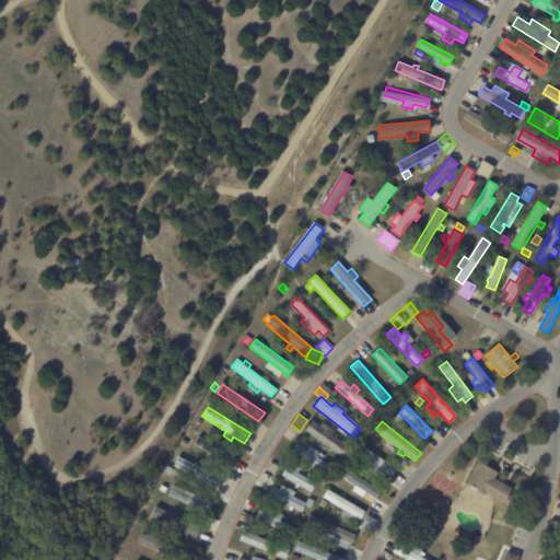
[(342,456),(305,431),(312,422),(319,428),(323,423),(329,428),(326,432),(349,447),(342,456)]
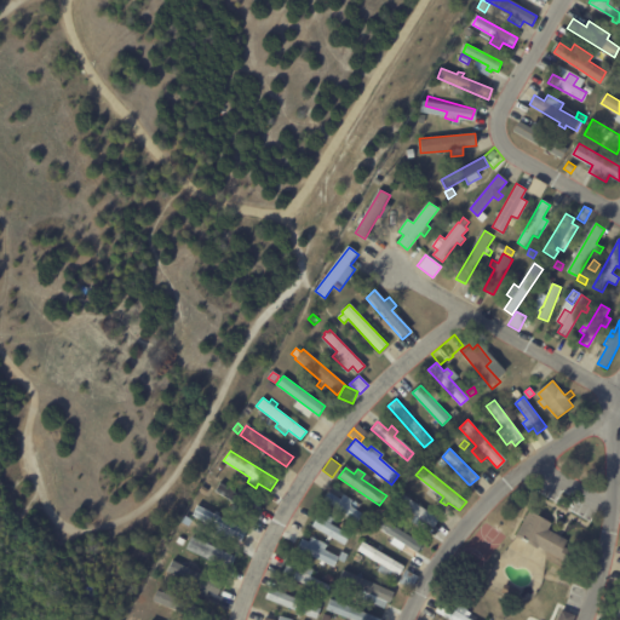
[(220,482),(262,506),(257,515),(216,491),(220,482)]
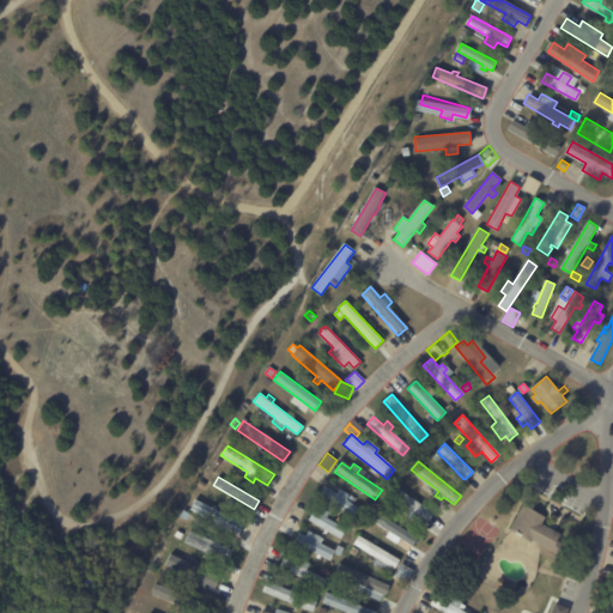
[(199,479),(206,484),(202,489),(195,485),(199,479)]
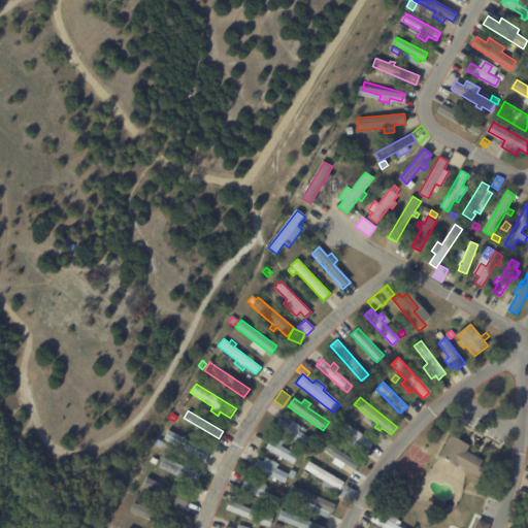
[(282,418),(292,424),(294,421),(301,426),(299,430),(299,431),(303,425),(308,429),(305,434),(309,437),(305,444),(276,426),(282,418)]
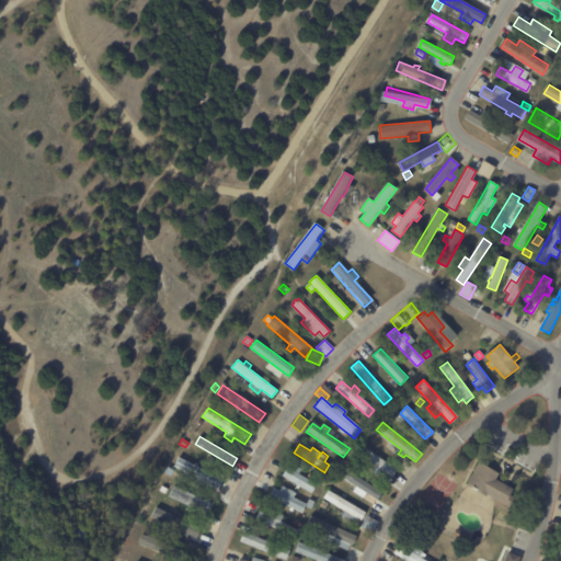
[(369,449),(397,470),(391,478),(382,471),(378,477),(367,469),(371,464),(357,453),(363,445),(369,449)]
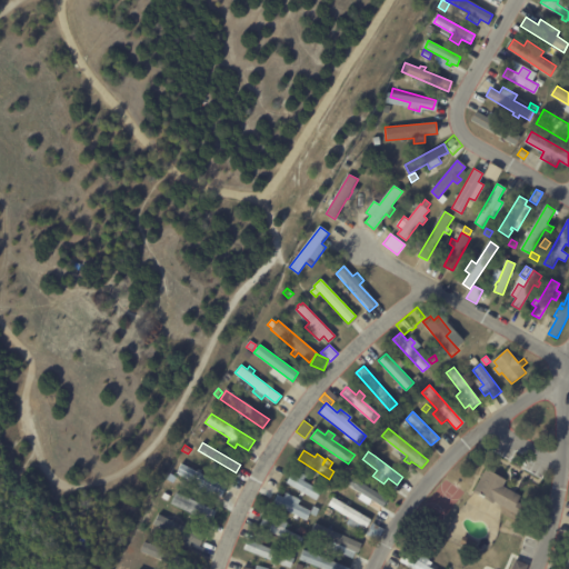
[(181,463),(227,487),(222,496),(177,472),(181,463)]
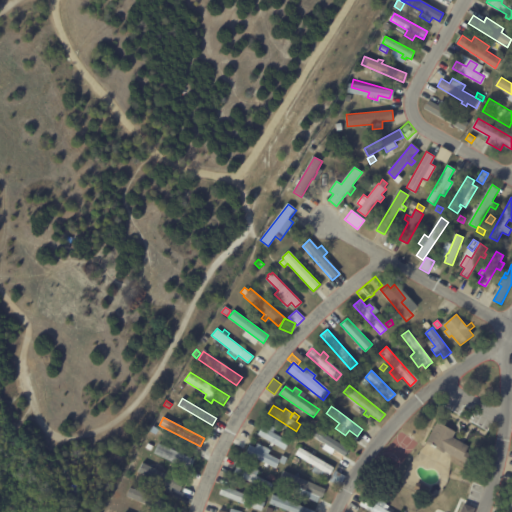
[(461,442),(467,446),(464,451),(470,454),(465,463),(444,451),(443,453),(425,443),(437,422),(455,432),(452,437),(461,442)]
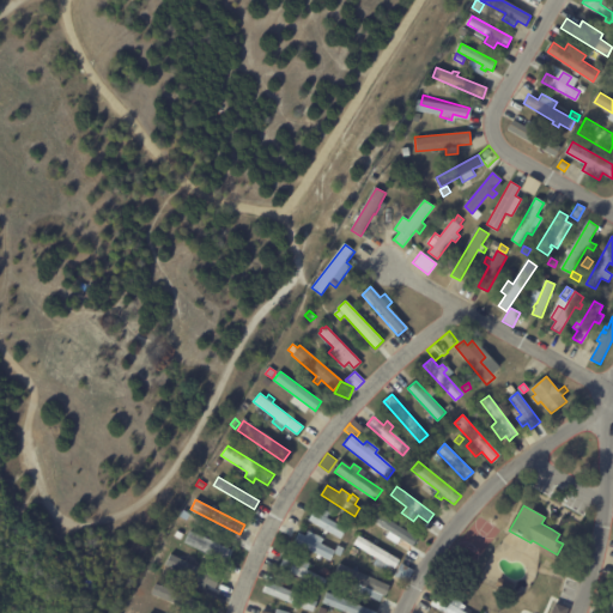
[(328,530),(309,520),(315,510),(322,515),(326,510),(331,513),(328,517),(347,529),(341,539),(328,530)]
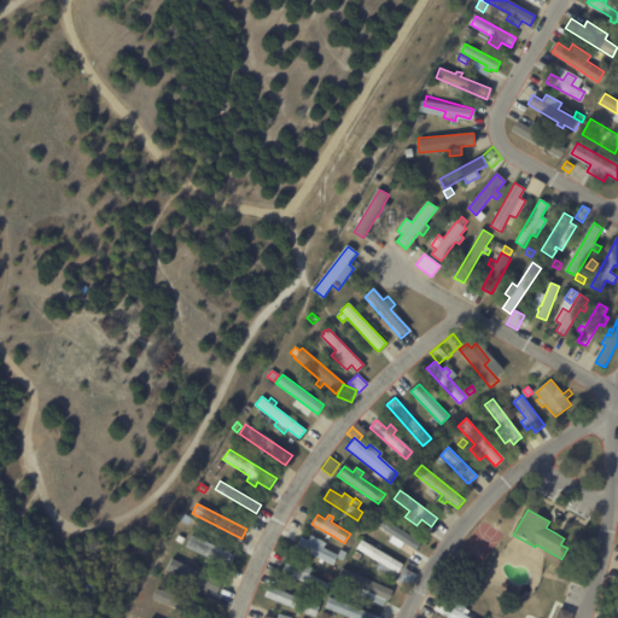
[(421,542),(415,551),(404,543),(401,549),(389,542),(392,536),(374,524),(380,516),(421,542)]
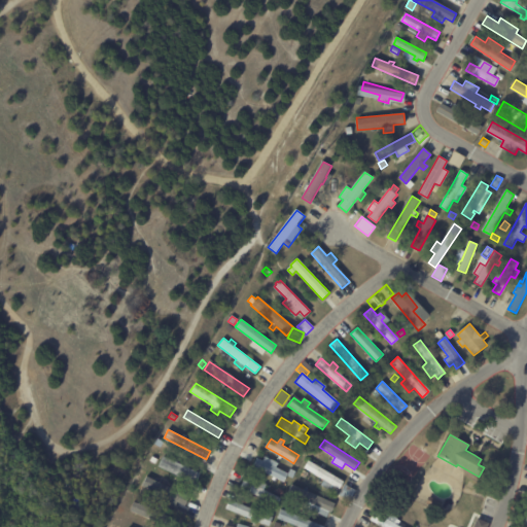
[(293,450),(288,447),(291,442),(296,446),(293,450)]
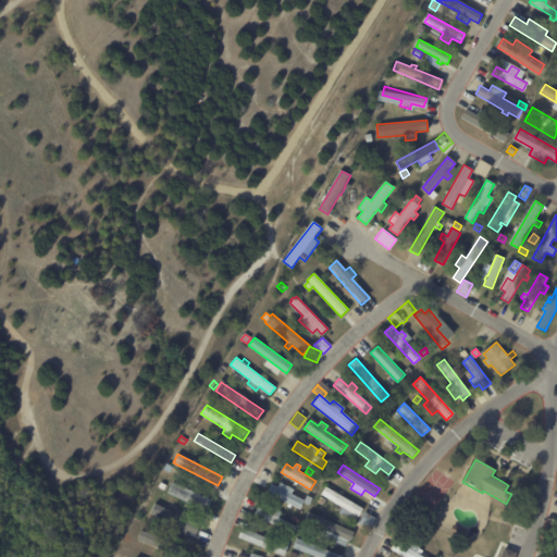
[(388,477),(396,467),(405,474),(397,484),(388,477)]
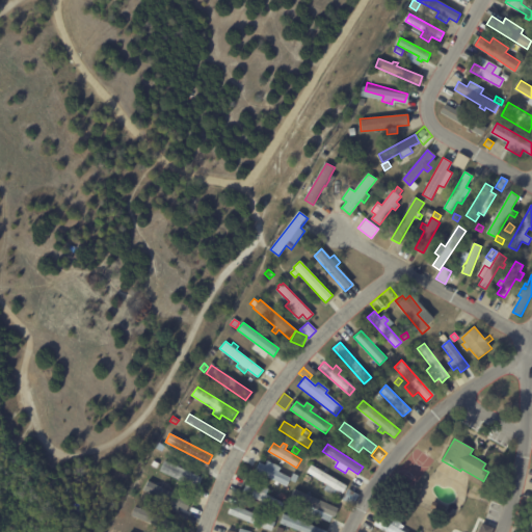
[(182,451),(191,456),(188,461),(179,457),(182,451)]
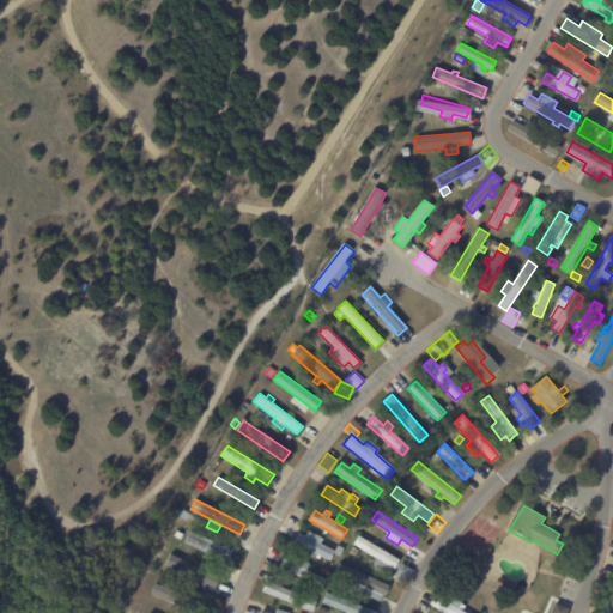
[(231,550),(226,563),(182,542),(187,530),(231,550)]
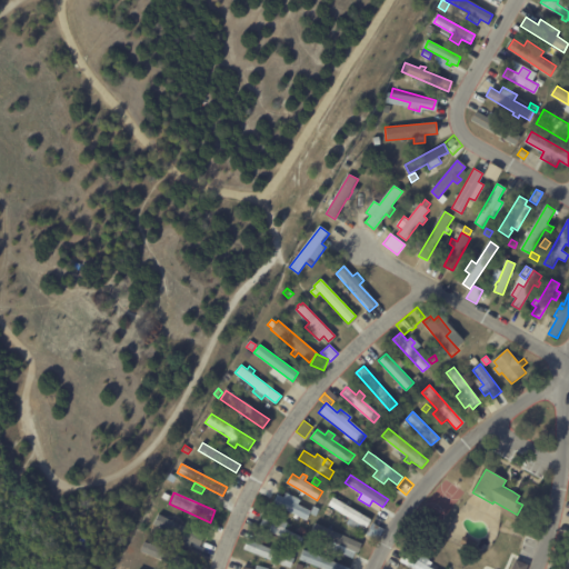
[(307,520),(272,503),(277,493),(285,498),(287,492),(301,500),(299,505),(311,511),(307,520)]
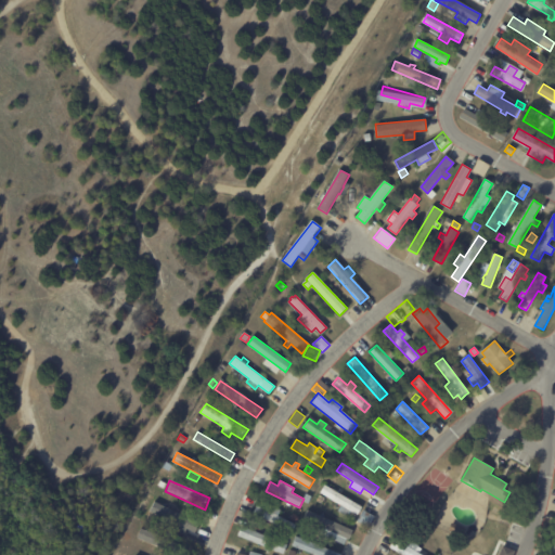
[(338,492),(362,506),(358,514),(351,511),(348,516),(339,511),(343,505),(321,492),(325,483),(338,492)]
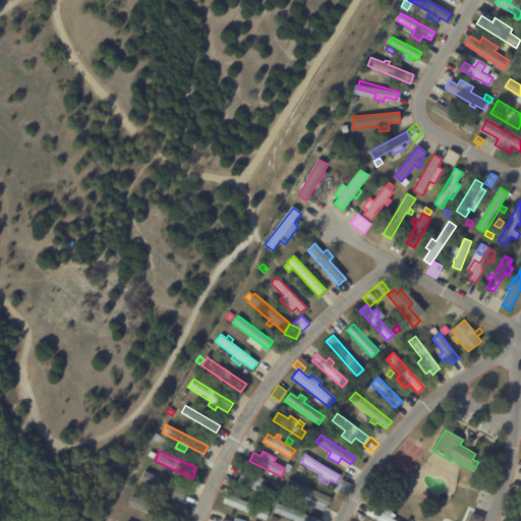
[(157,476),(187,490),(183,500),(173,496),(171,502),(161,497),(164,490),(140,479),(145,471),(157,476)]
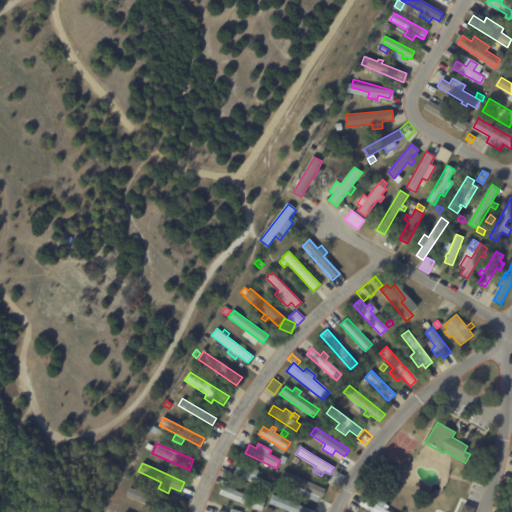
[(253,467),(260,470),(257,476),(273,484),(270,491),(234,474),(237,467),(244,470),(247,464),(253,467)]
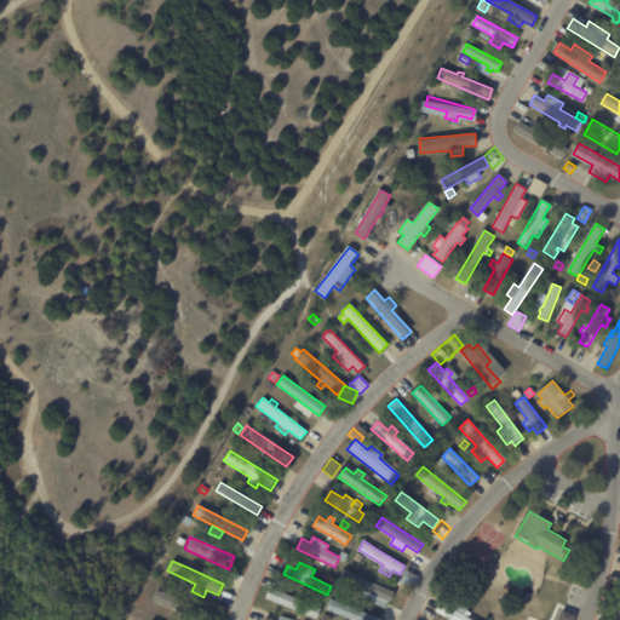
[(395,592),(390,603),(386,602),(384,608),(362,600),(366,592),(338,580),(342,569),(395,592)]
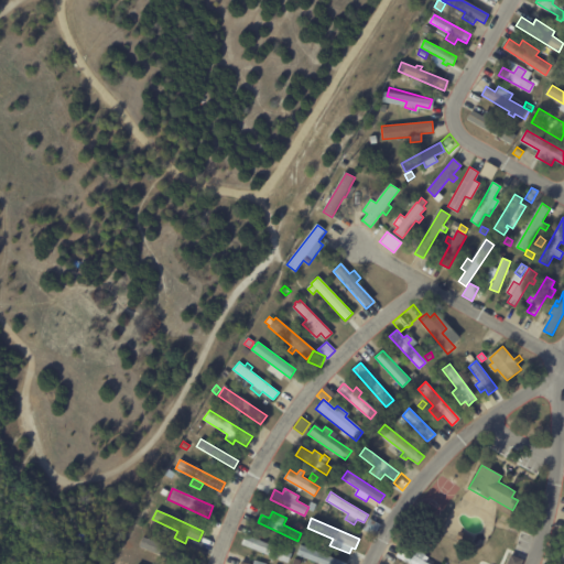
[(368,518),(380,524),(373,535),(362,530),(368,518)]
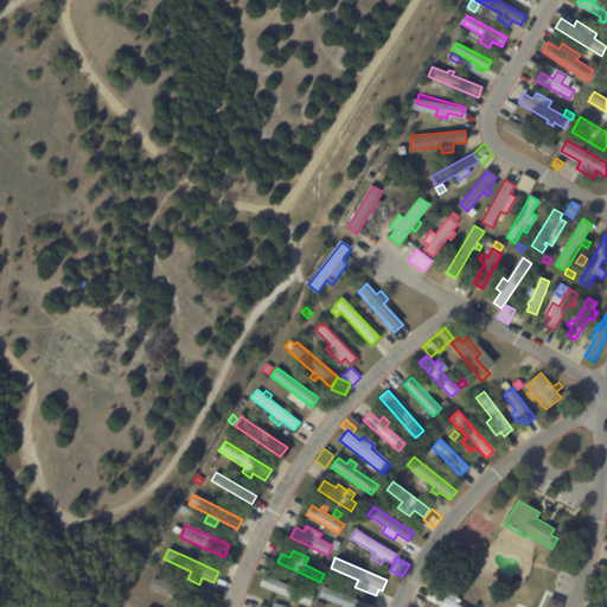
[(493,572),(509,579),(506,586),(490,580),(493,572)]
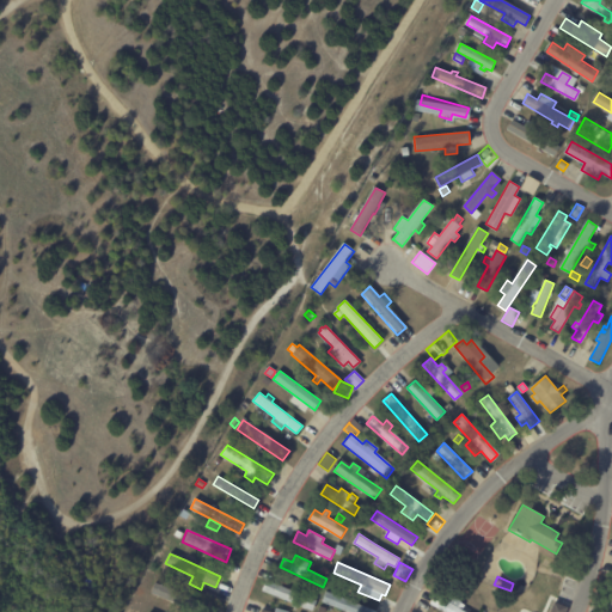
[(275,583),(318,600),(313,611),(262,591),(267,580),(275,583)]
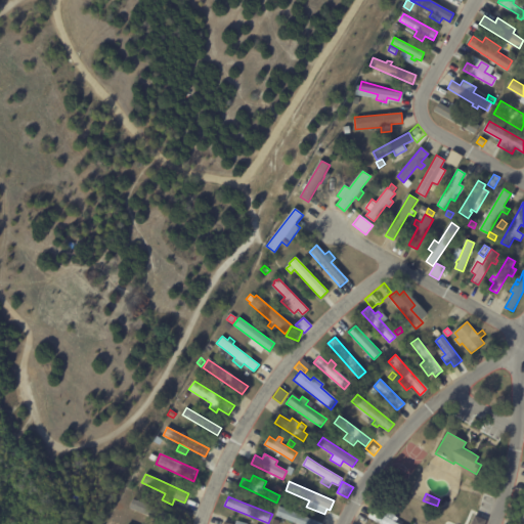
[(170,523),(129,508),(133,498),(173,516),(170,523)]
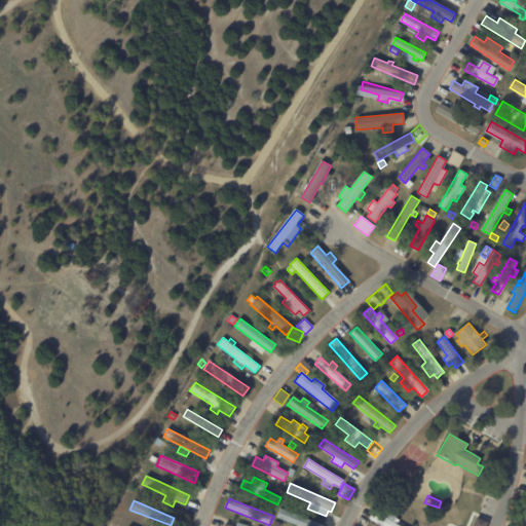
[(323,525),(324,525),(323,525),(298,525),(276,518),(280,509),(323,525)]
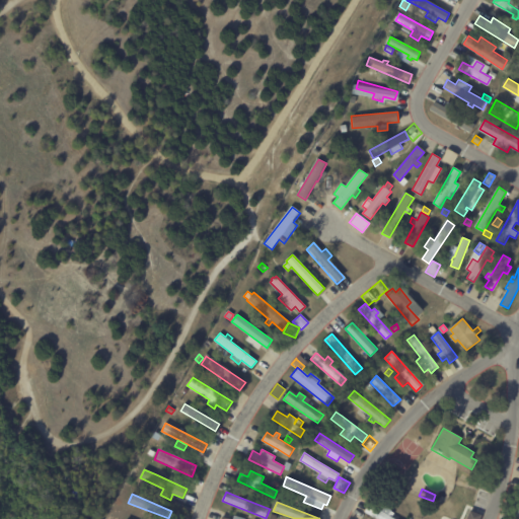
[(391,512),(389,515),(395,518),(377,518),(366,512),(370,504),(382,511),(386,506),(392,510),(391,512)]
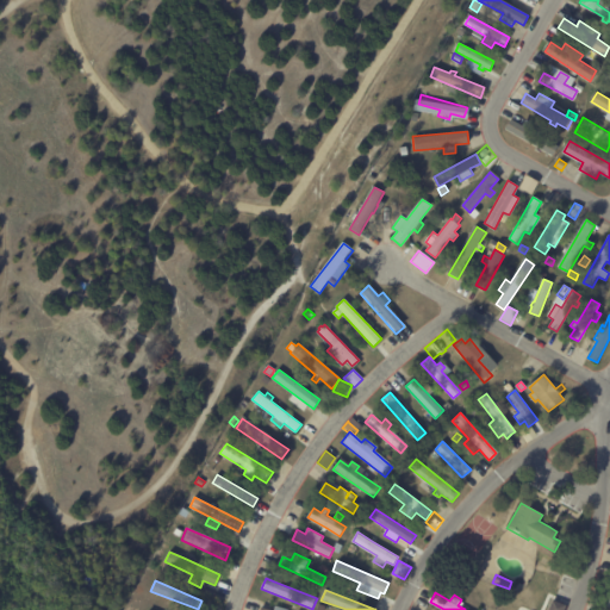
[(562,609),(565,604),(551,599),(547,609),(562,609)]
